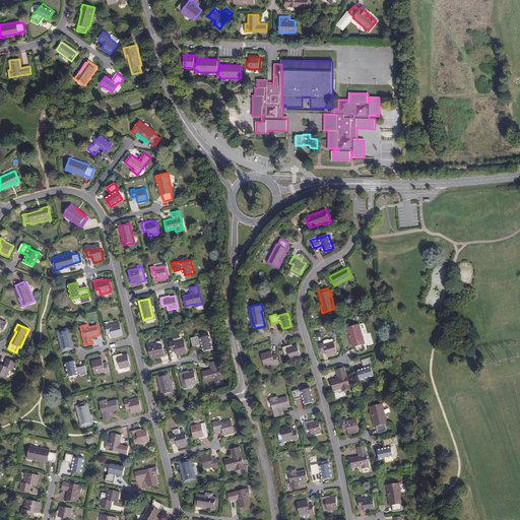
[(109,324),(105,325),(107,333),(111,332),(112,338),(122,335),(119,324),(109,326),(109,324)]
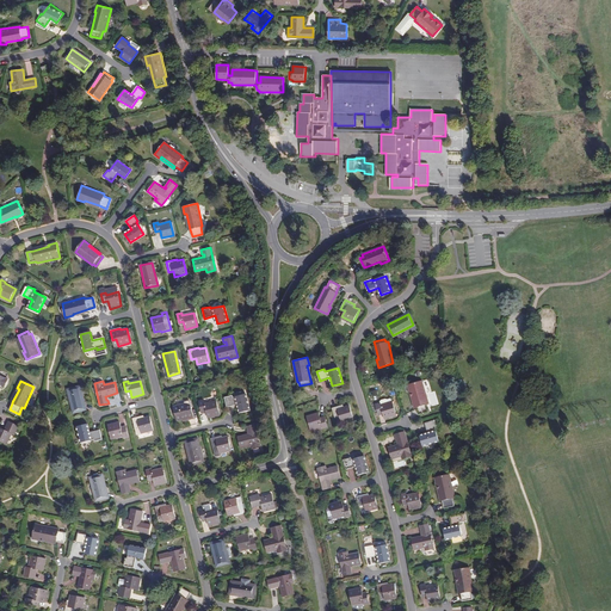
[(413,393),(417,407),(419,414),(429,412),(427,405),(429,403),(423,381),(408,384),(409,393),(413,393)]
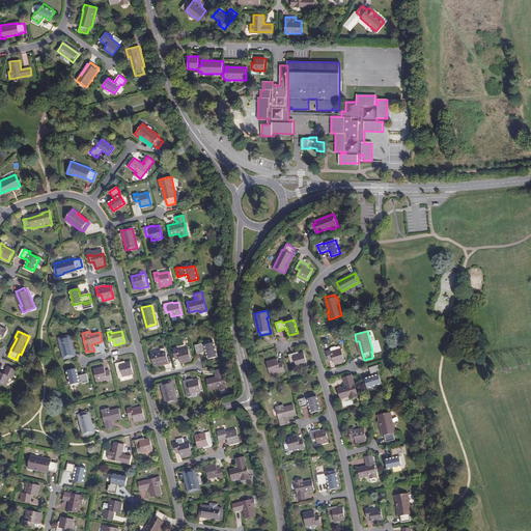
[(68,335),(59,338),(64,358),(74,356),(68,335)]
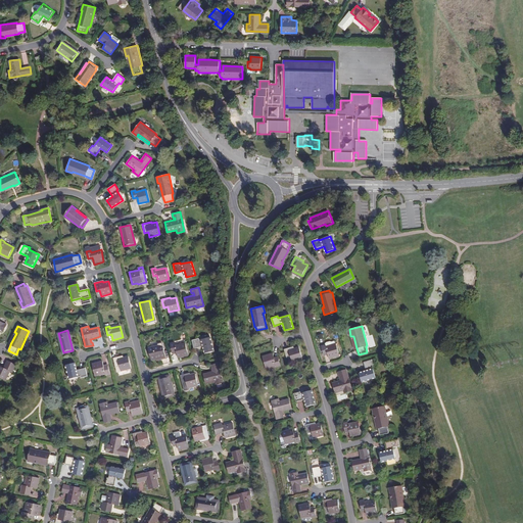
[(198,337),(192,339),(194,347),(202,345),(204,352),(214,350),(210,336),(199,339),(198,337)]
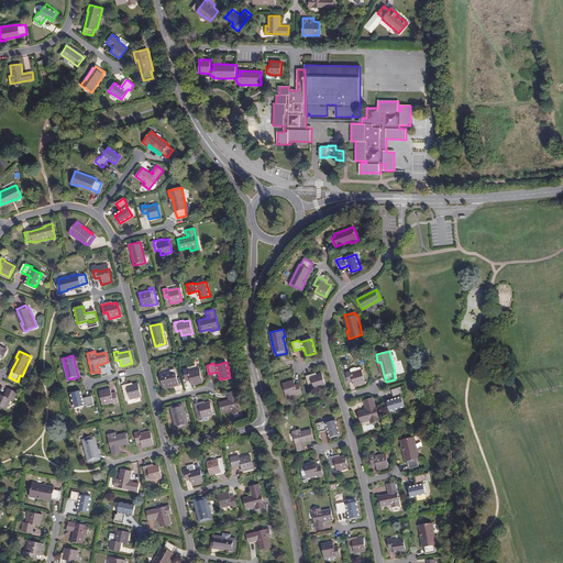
[(187,370),(183,370),(185,377),(189,376),(191,384),(202,381),(199,367),(188,371),(187,370)]
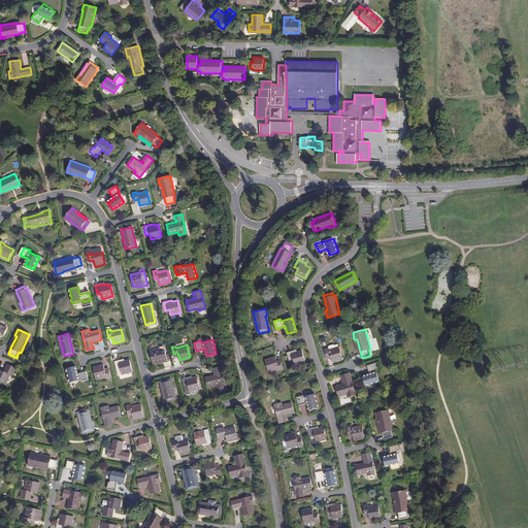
[(159,348),(149,350),(153,362),(158,361),(158,362),(166,360),(162,345),(159,347),(159,348)]
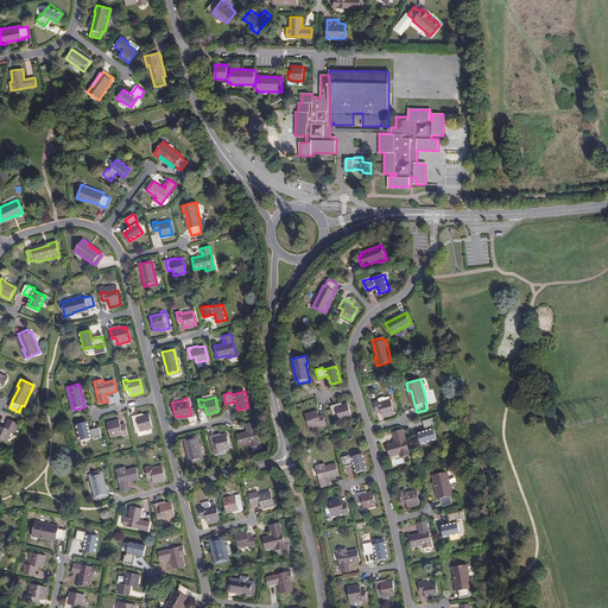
[(394,413),(391,399),(379,403),(378,400),(374,401),(377,410),(381,409),(384,417),(394,413)]
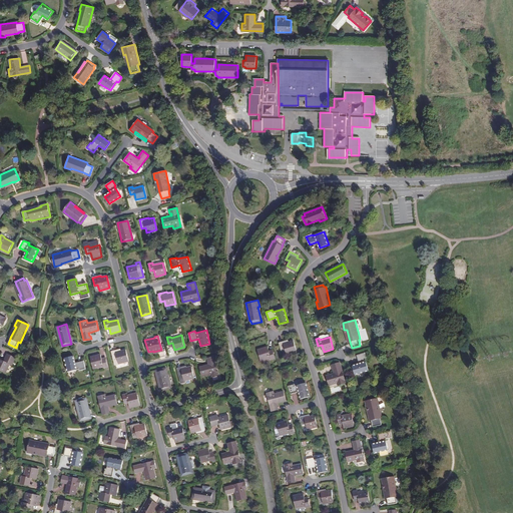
[(288,341),(279,343),(282,351),(286,350),(287,355),(297,352),(293,340),(288,342),(288,341)]
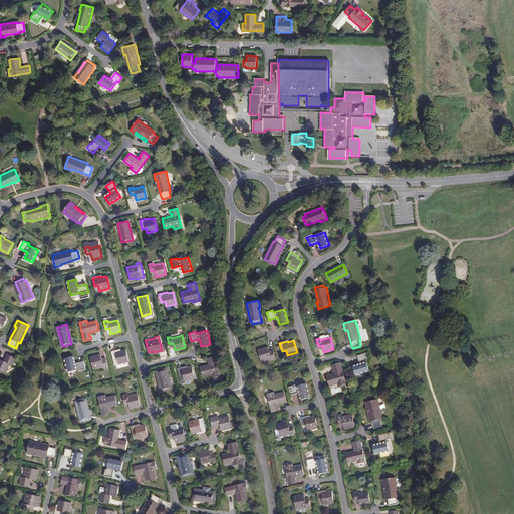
[(268,347),(258,350),(262,361),(271,358),(272,360),(276,359),(274,352),(270,353),(268,347)]
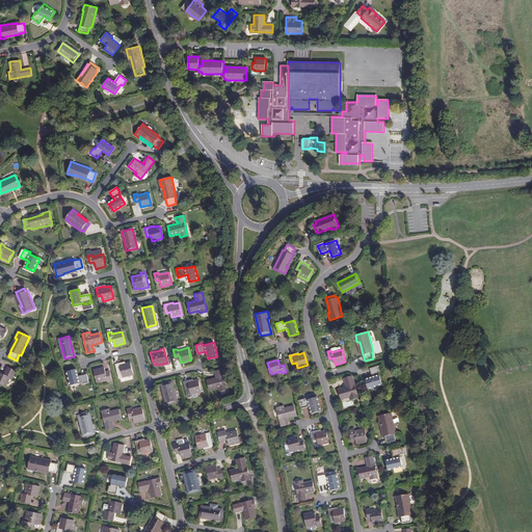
[(123,378),(133,375),(130,363),(125,364),(124,362),(114,365),(118,379),(123,378)]
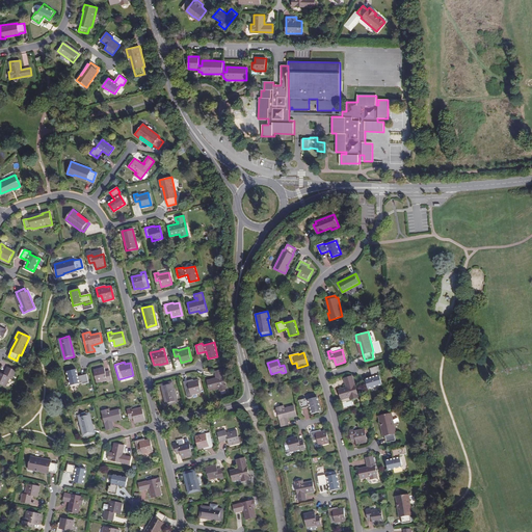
[(378,366),(370,369),(372,377),(366,379),(368,389),(381,384),(378,373),(380,372),(378,366)]
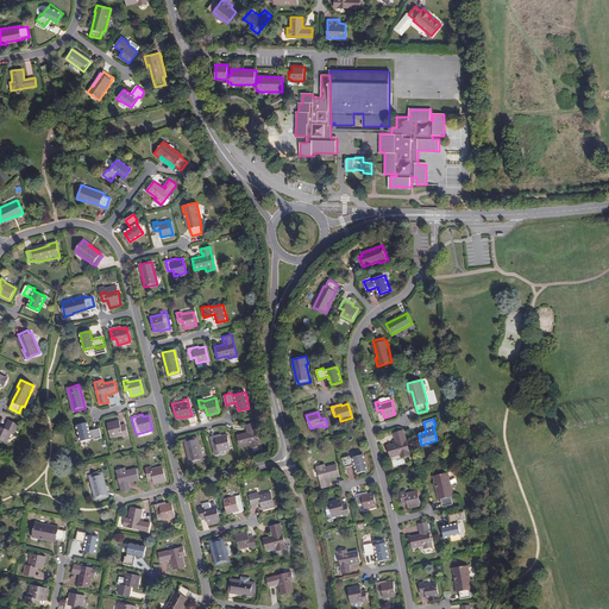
[(18,425),(8,420),(5,428),(0,425),(0,439),(6,443),(12,432),(14,433),(18,425)]
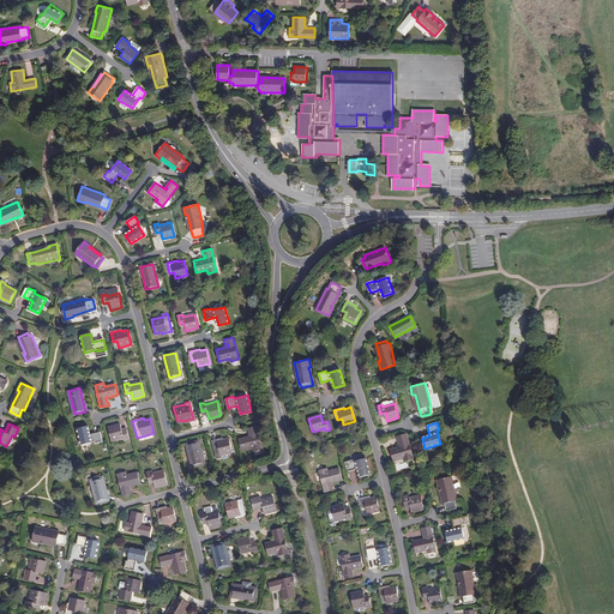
[(120,425),(108,427),(110,441),(124,438),(124,440),(128,439),(126,431),(121,432),(120,425)]
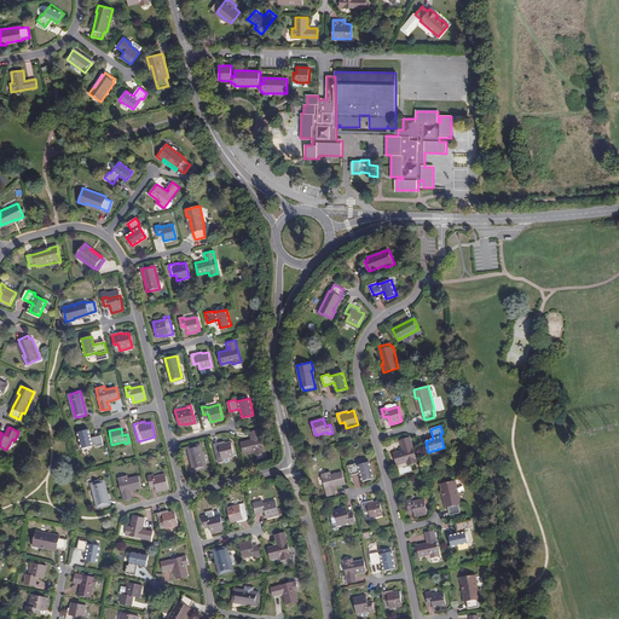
[(87,429),(77,432),(81,447),(94,445),(96,446),(103,445),(100,435),(90,438),(87,429)]
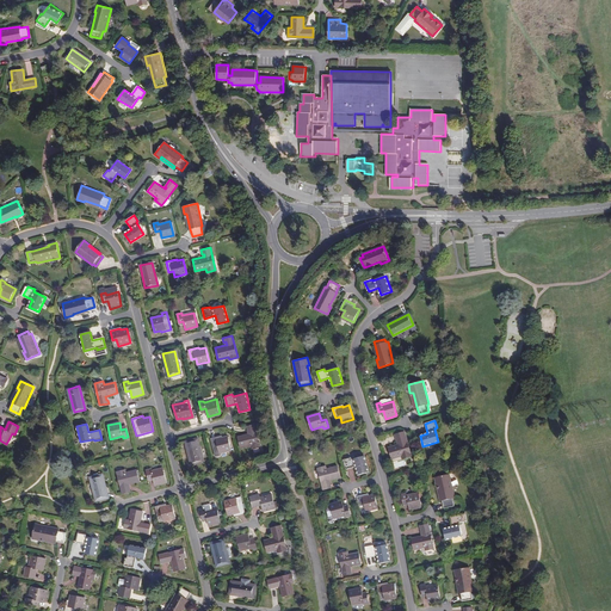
[(255,424),(246,425),(248,432),(238,436),(240,446),(251,444),(252,448),(260,445),(255,424)]
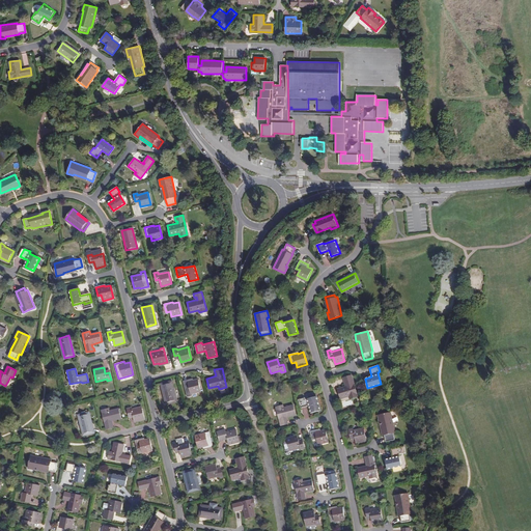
[(352,375),(344,378),(347,386),(338,389),(341,398),(350,396),(351,398),(358,396),(352,375)]
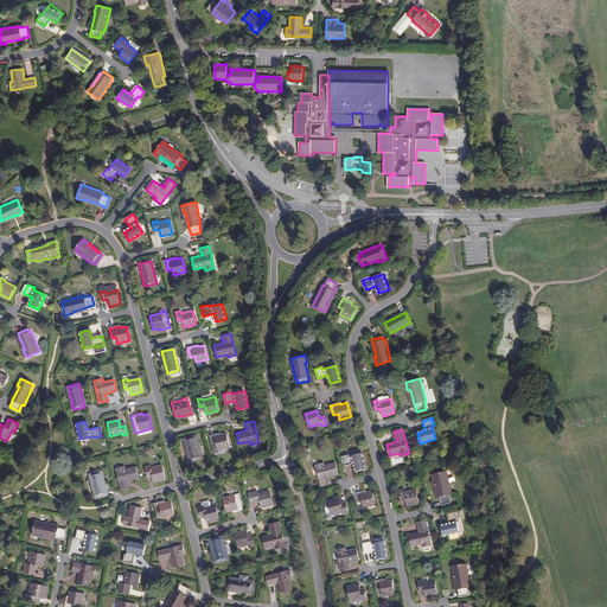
[(219,432),(209,434),(213,453),(218,452),(218,449),(229,446),(225,433),(219,434),(219,432)]
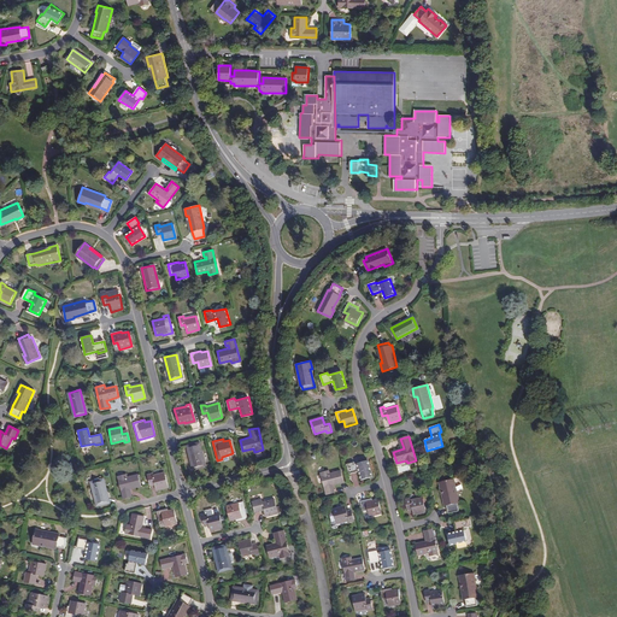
[(198,442),(187,446),(193,469),(204,465),(198,442)]
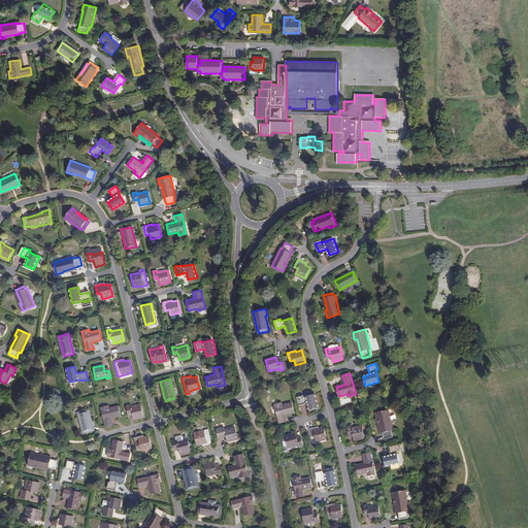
[(303,396),(297,397),(299,405),(308,403),(309,410),(319,407),(316,394),(303,397),(303,396)]
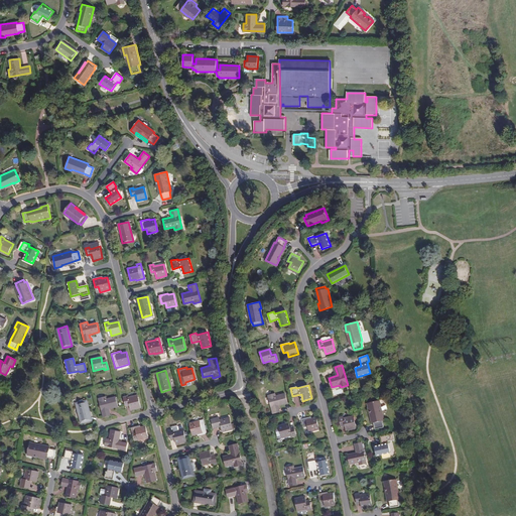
[(275,393),(268,395),(273,413),(280,411),(278,406),(287,403),(285,393),(276,396),(275,393)]
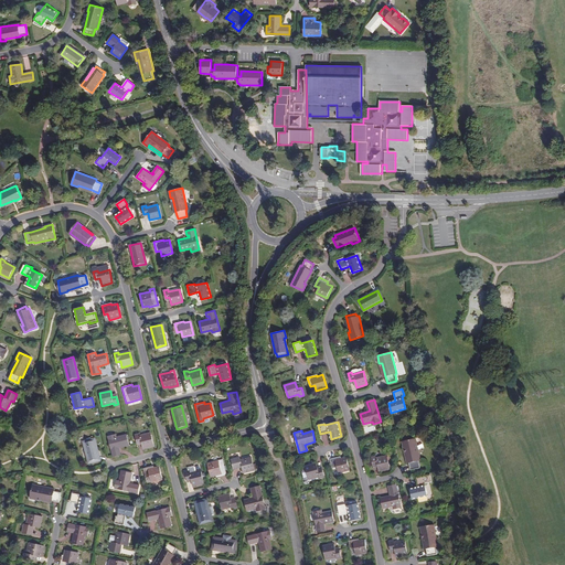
[(117,448),(119,448),(129,445),(126,435),(116,437),(115,434),(107,436),(113,456),(120,455),(119,450),(118,450),(117,448)]
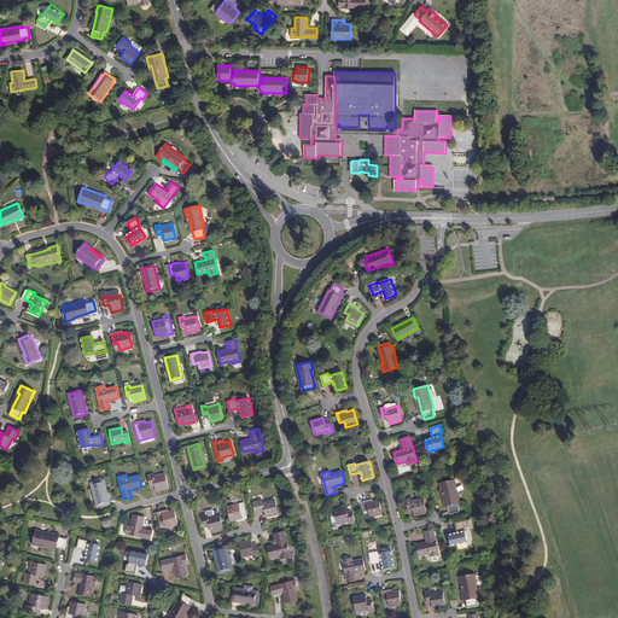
[(152,476),(147,477),(150,485),(153,484),(156,491),(168,488),(164,474),(152,477),(152,476)]
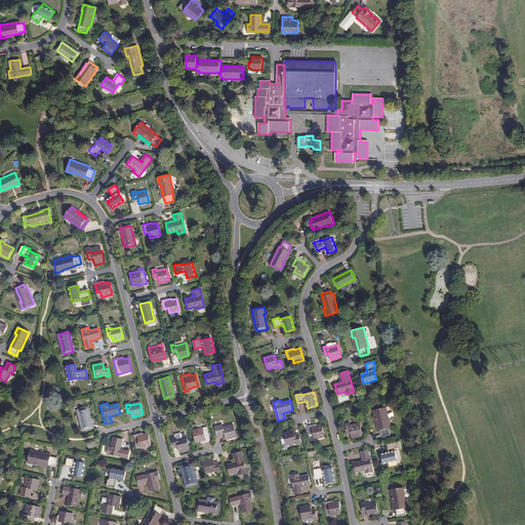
[(87,407),(77,410),(82,430),(92,427),(87,407)]
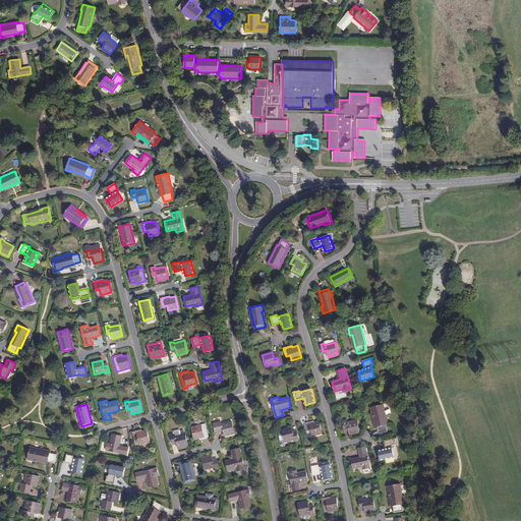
[(373,413),(377,426),(378,426),(379,432),(388,430),(386,424),(388,423),(383,404),(370,407),(371,414),(373,413)]
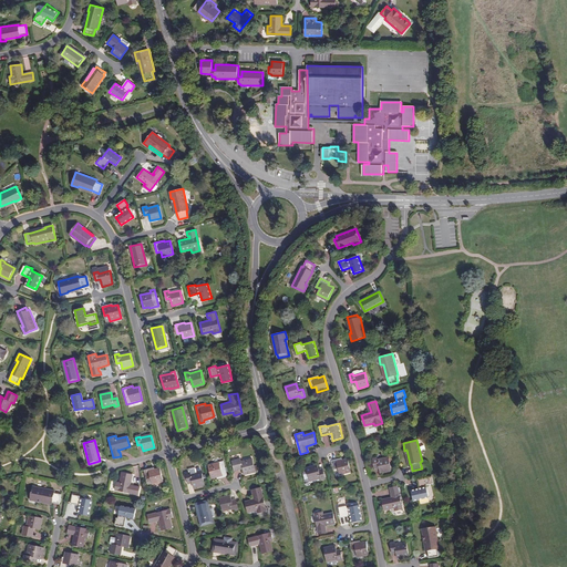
[(377,457),(372,459),(374,466),(379,465),(380,472),(391,470),(389,457),(377,460),(377,457)]
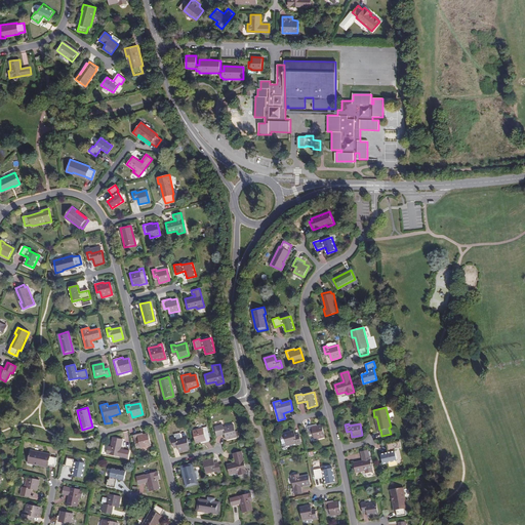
[(223,426),(215,428),(217,436),(225,435),(227,440),(237,437),(234,425),(224,427),(223,426)]
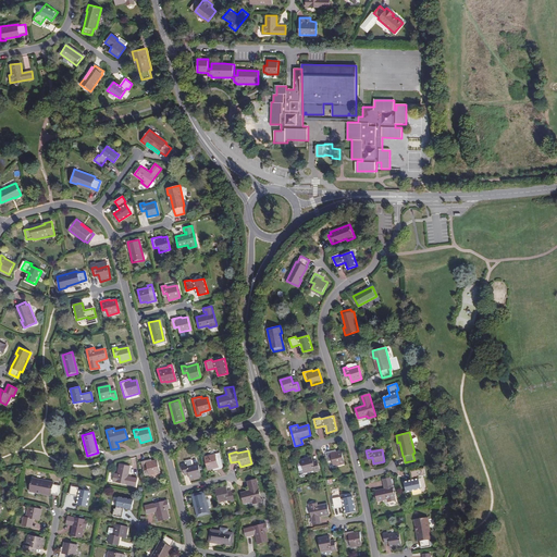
[(335,450),(326,453),(329,461),(332,461),(334,467),(345,463),(342,450),(336,452),(335,450)]
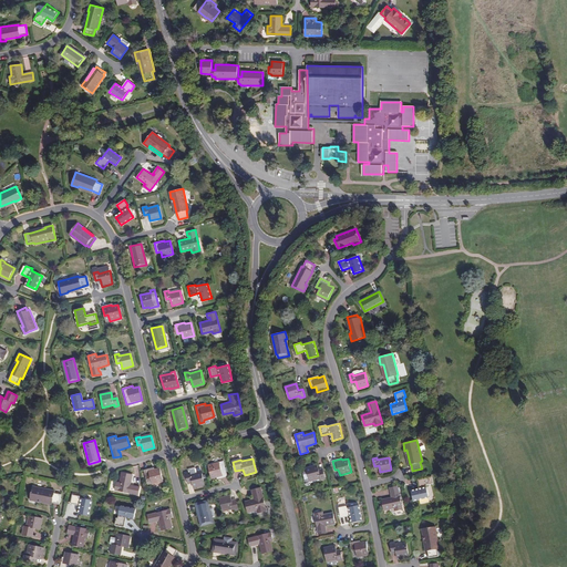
[(219,463),(208,465),(212,478),(217,477),(217,478),(227,476),(225,467),(220,468),(219,463)]
